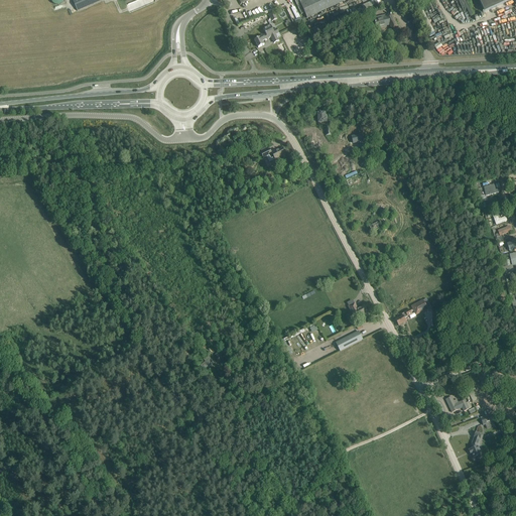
[(72,0),(78,11),(101,1),(101,0),(72,0)]
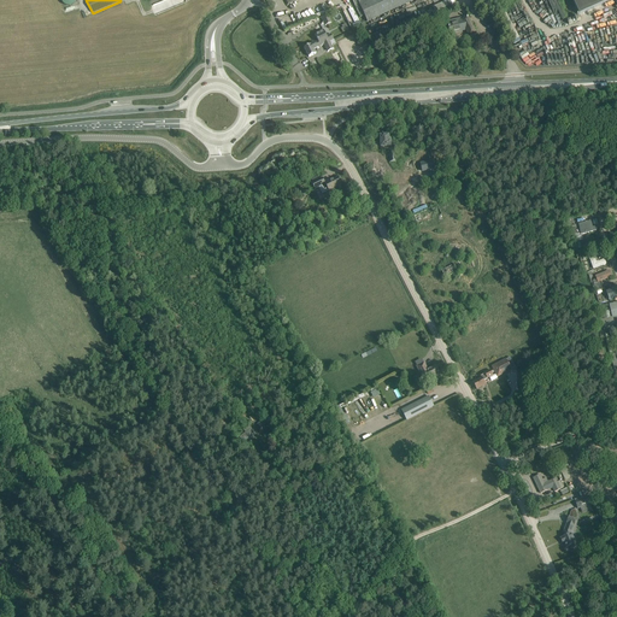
[(165,0),(152,6),(156,15),(191,0),(165,0)]
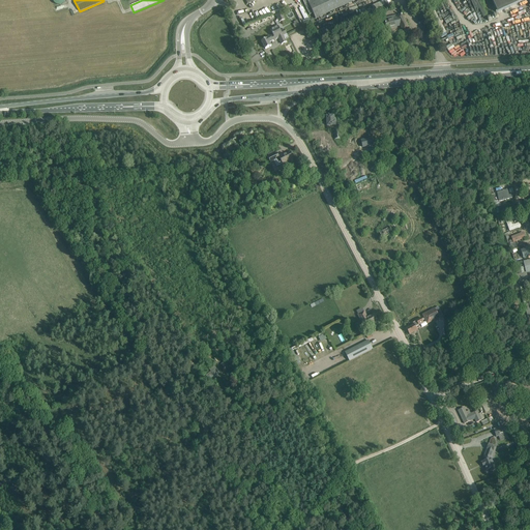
[(306,0),(316,19),(355,0),(306,0)]
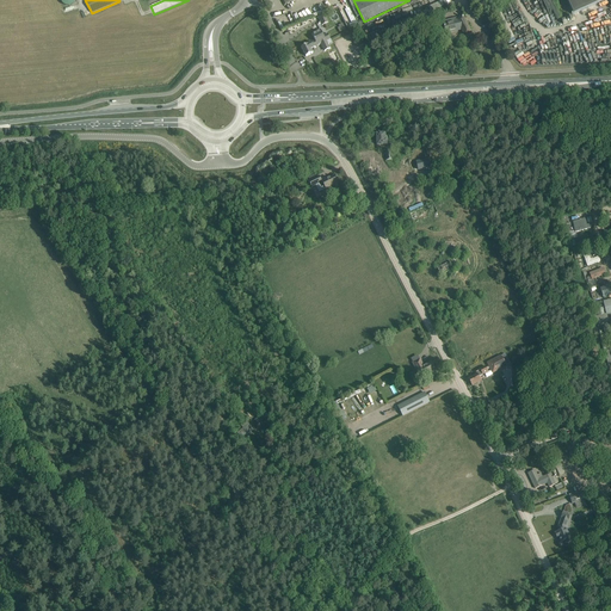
[(565,0),(572,14),(609,0),(565,0)]
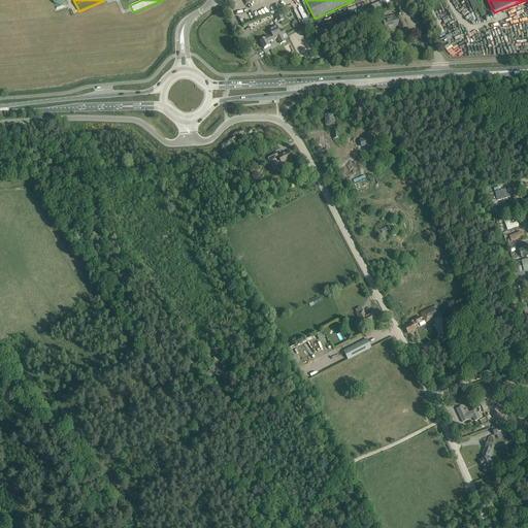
[(371,10),(383,5),(382,2),(370,6),(371,10)]
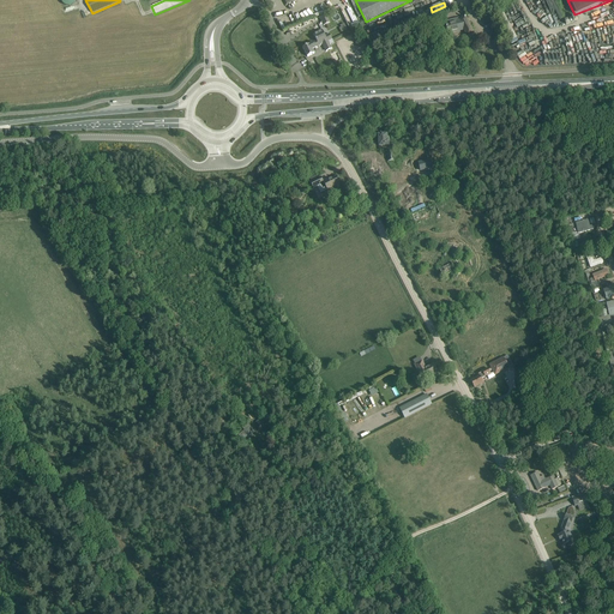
[(308,6),(300,10),(304,18),(311,14),(308,6)]
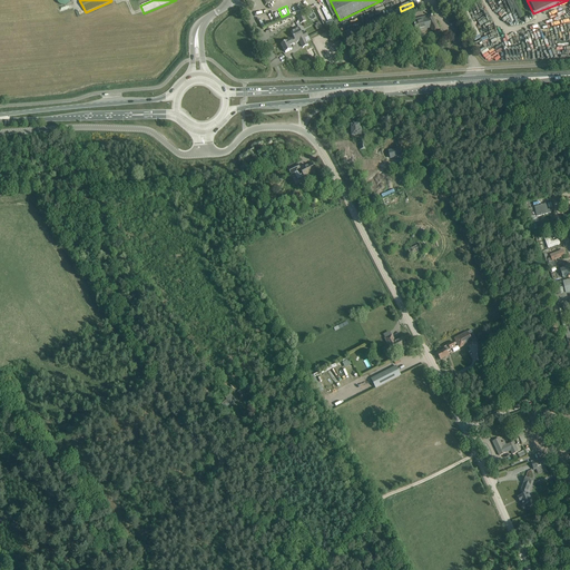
[(301,25),(306,21),(302,13),(296,17),(301,25)]
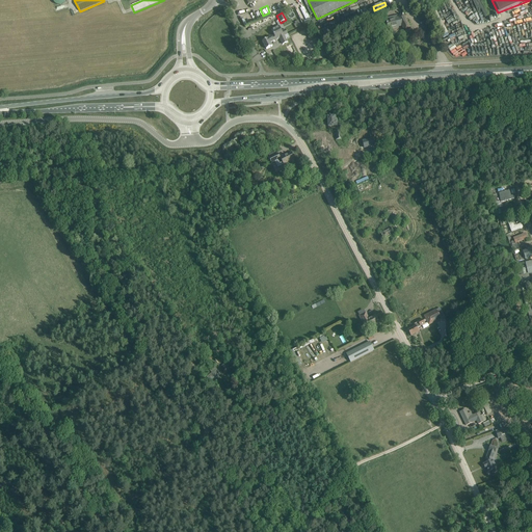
[(387,21),(388,24),(389,29),(402,25),(405,31),(410,29),(403,15),(398,18),(387,21)]
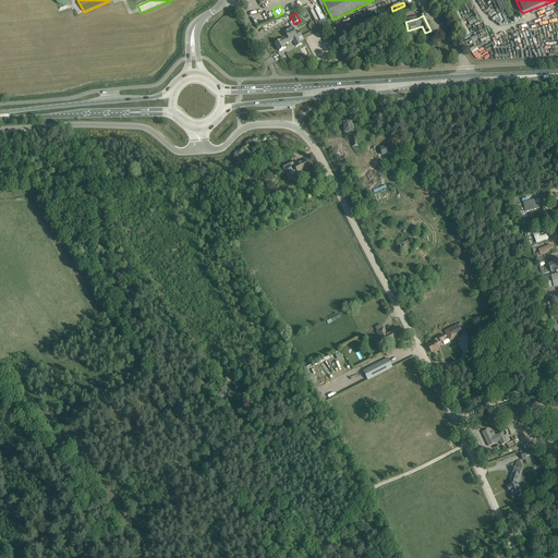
[(284,32),(288,37),(290,43),(293,40),(302,36),(300,32),(295,33),(292,27),(284,32)]
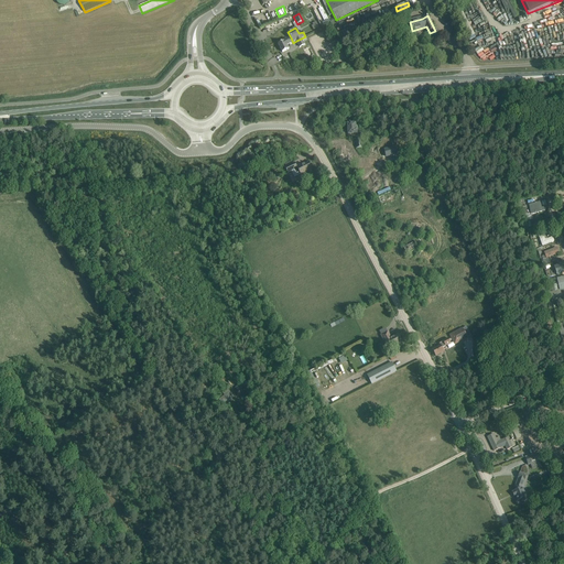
[(333,33),(326,35),(329,42),(336,40),(333,33)]
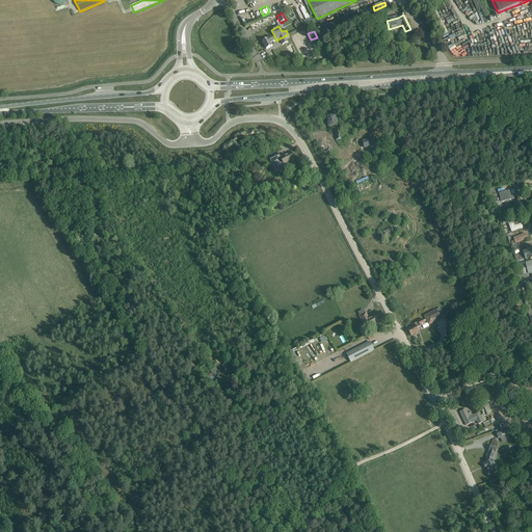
[(288,34),(280,38),(283,45),(288,42),(286,38),(289,37),(288,34)]
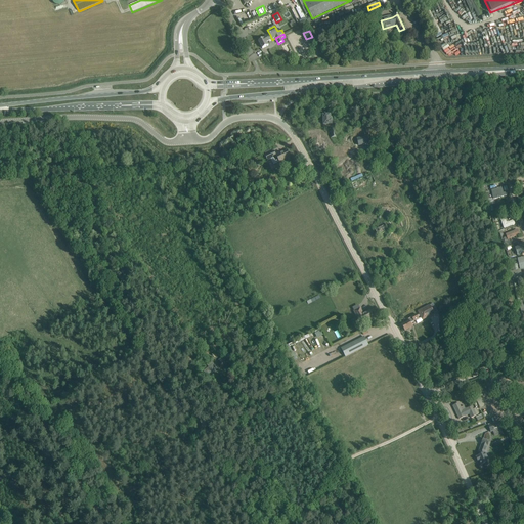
[(272,40),(270,35),(258,41),(262,48),(268,45),(267,42),(272,40)]
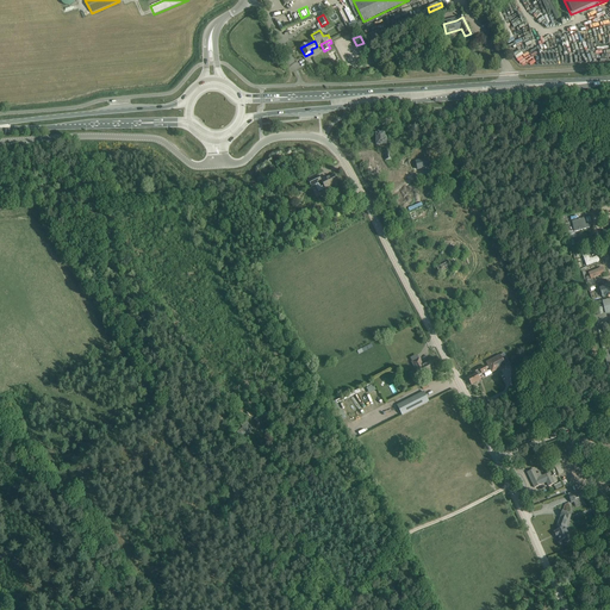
[(386,135),(385,135),(384,134),(375,135),(377,145),(386,144),(386,135)]
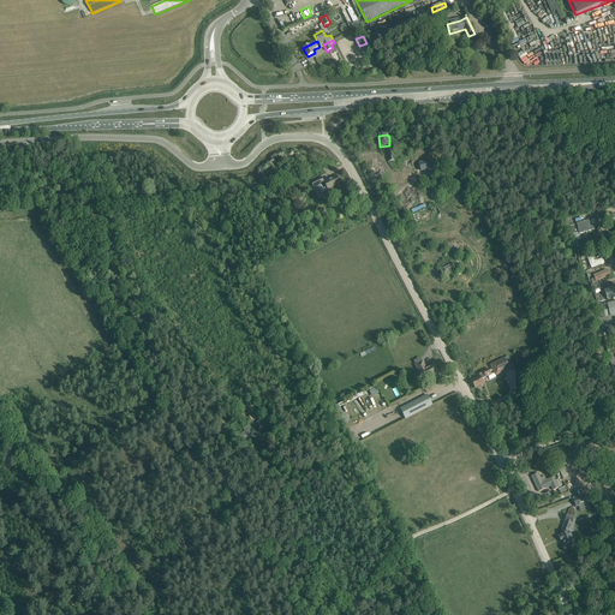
[(431,161),(419,163),(422,171),(433,168),(431,161)]
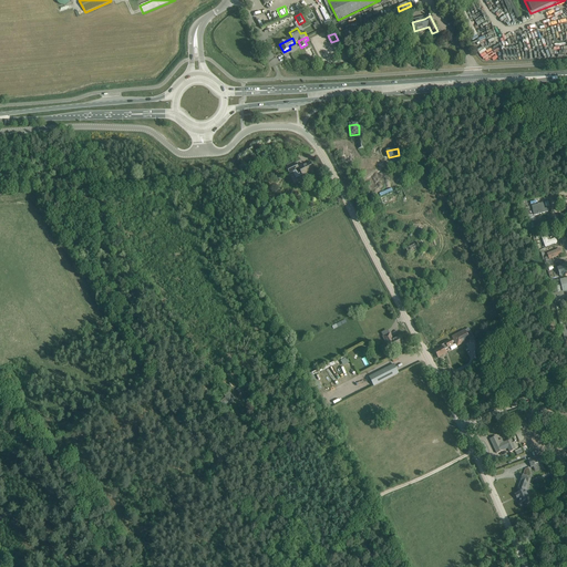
[(287,168),(289,174),(296,171),(298,175),(301,173),(302,175),(315,169),(311,163),(303,166),(302,165),(298,167),(297,164),(287,168)]
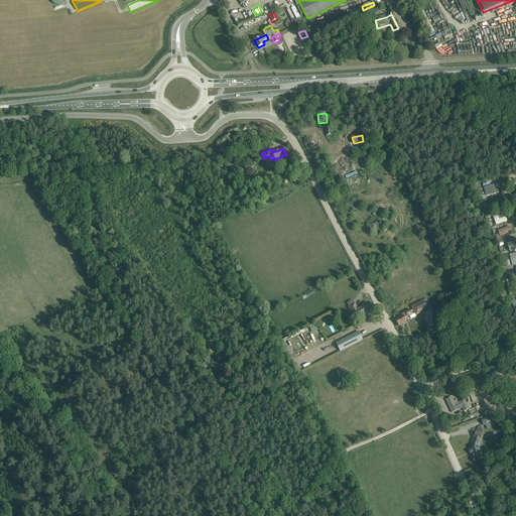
[(349,188),(370,180),(366,171),(345,180),(349,188)]
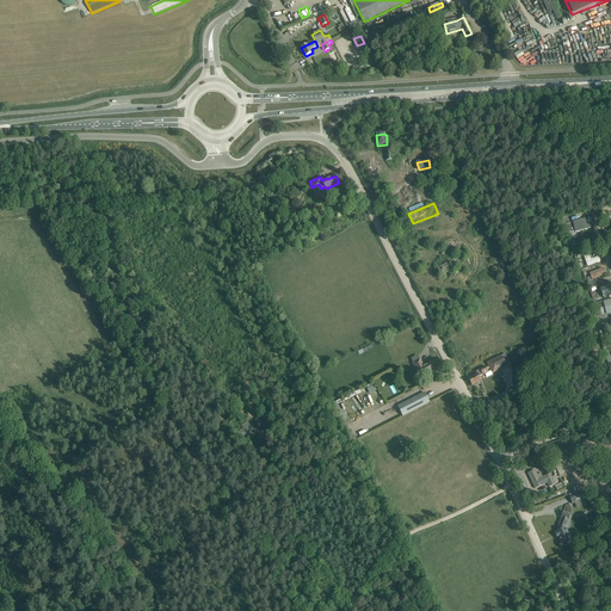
[(586,218),(573,221),(575,230),(572,232),(569,224),(567,226),(572,246),(576,245),(574,236),(575,236),(575,233),(591,229),(590,224),(587,224),(586,218)]
